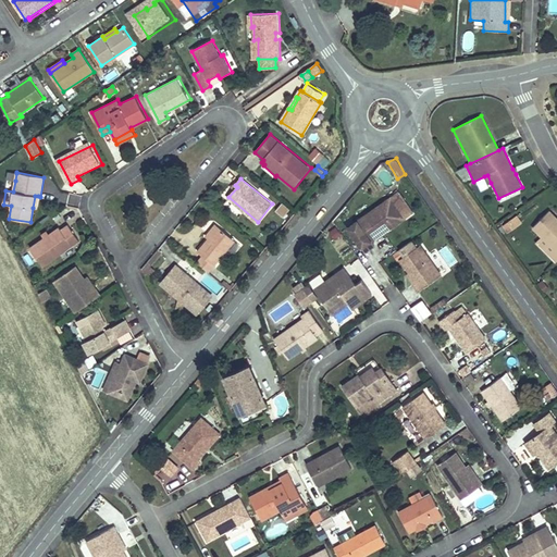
[(347,227),(366,254),(375,247),(372,243),(407,219),(392,197),(347,227)]
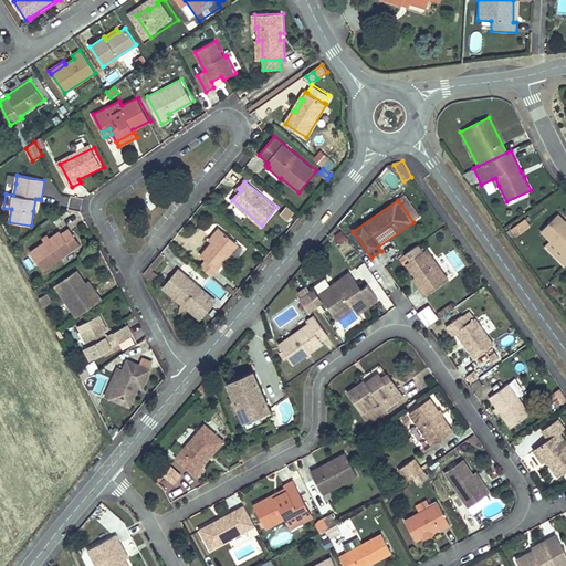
[(542,232),(552,241),(565,255),(559,261),(565,268),(565,265),(565,222),(558,216),(542,232)]
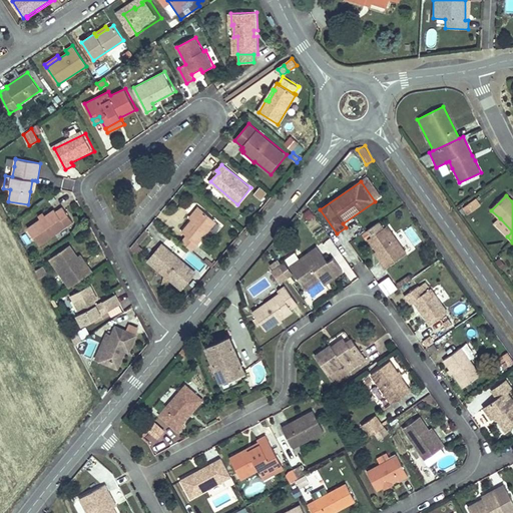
[(476,197),(461,205),(466,212),(480,204),(476,197)]
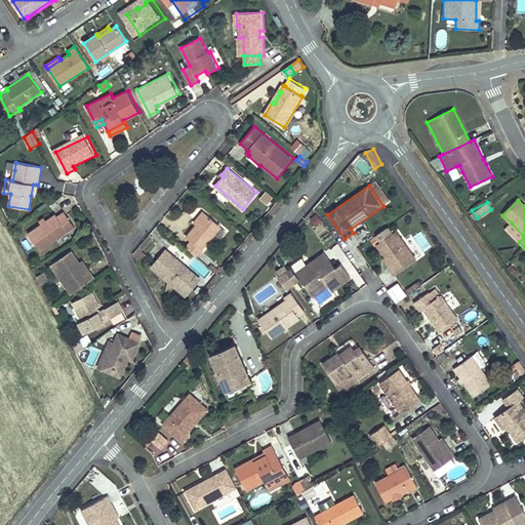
[(31,234),(44,252),(78,229),(68,213),(61,218),(58,214),(48,221),(50,224),(46,227),(44,225),(31,234)]
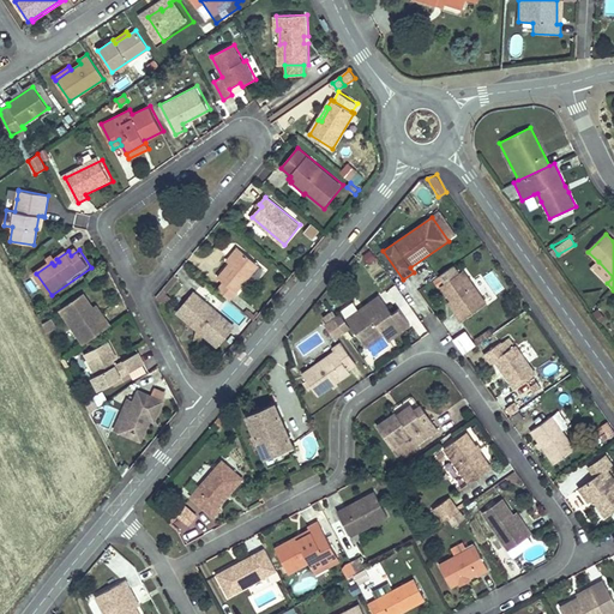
[(233,265),(244,252),(241,250),(229,263),(233,265)]
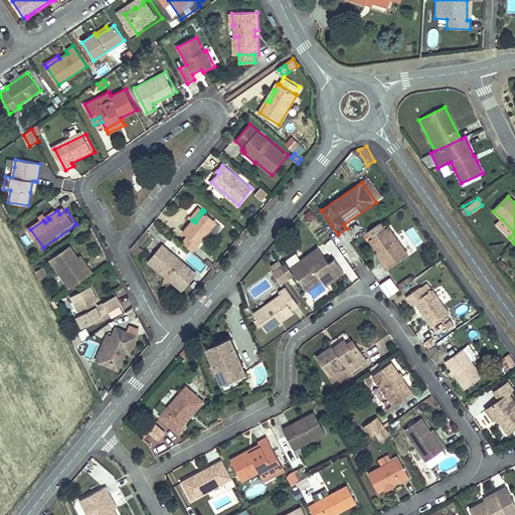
[(183,244),(194,253),(219,224),(204,211),(195,222),(184,234),(189,238),(183,244)]
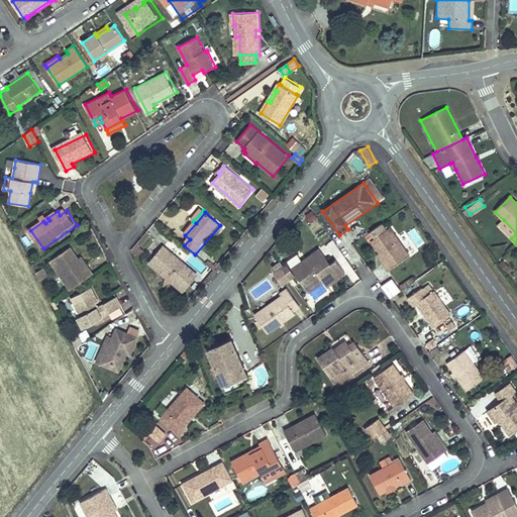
[(498,226),(511,238),(516,233),(504,220),(498,226)]
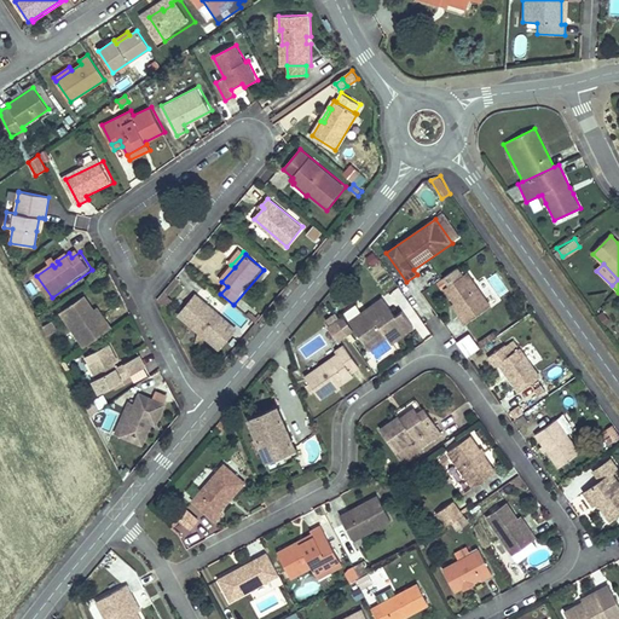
[(447,283),(463,272),(460,268),(445,278),(447,283)]
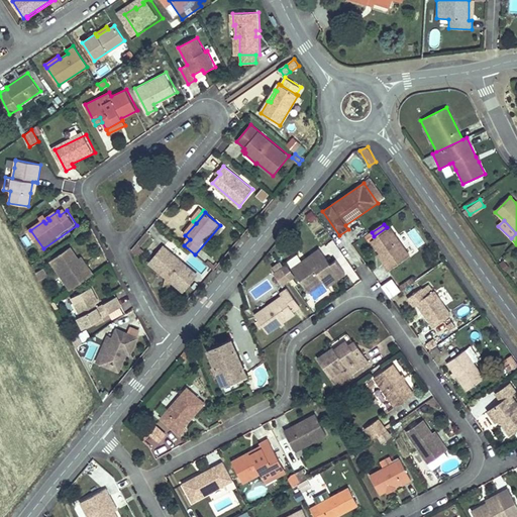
[(389,271),(410,255),(390,228),(388,229),(387,227),(374,236),(376,238),(372,241),(380,253),(386,263),(384,264),(389,271)]
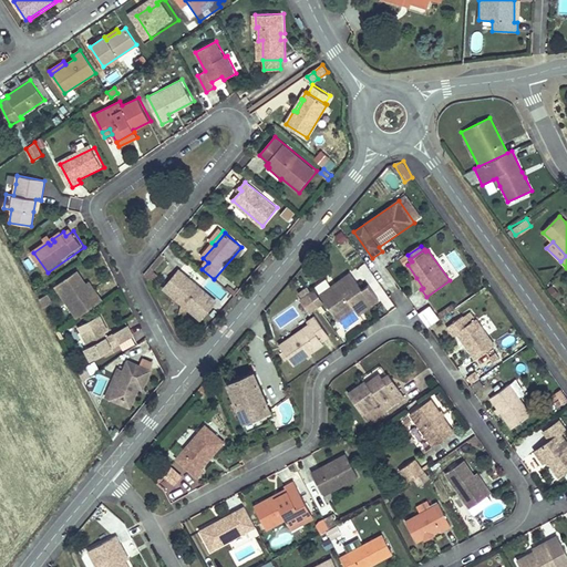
[(163,256),(151,269),(154,272),(167,258),(163,256)]
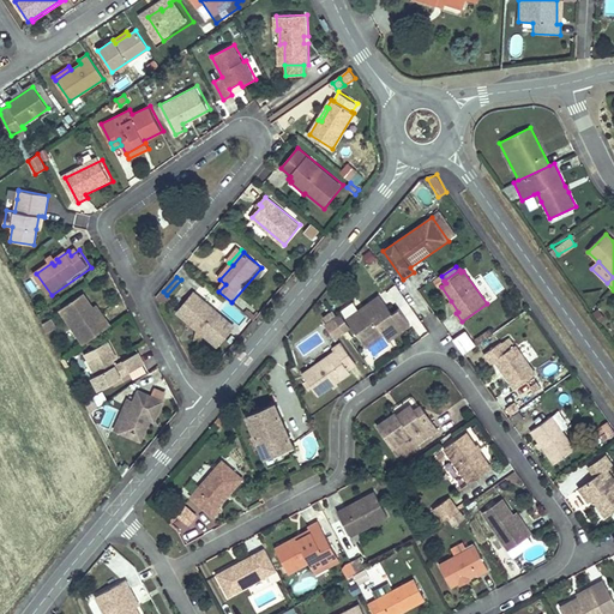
[(158,298),(164,308),(172,299),(167,295),(163,292),(158,298)]
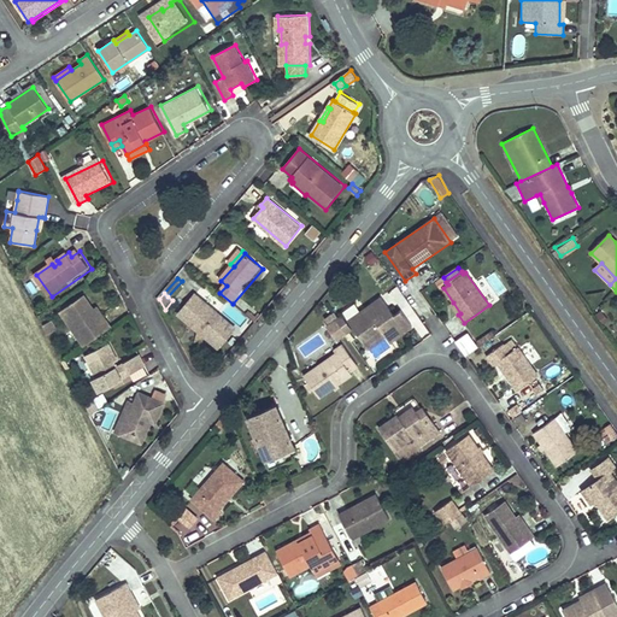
[(217,348),(234,329),(197,295),(180,316),(217,348)]
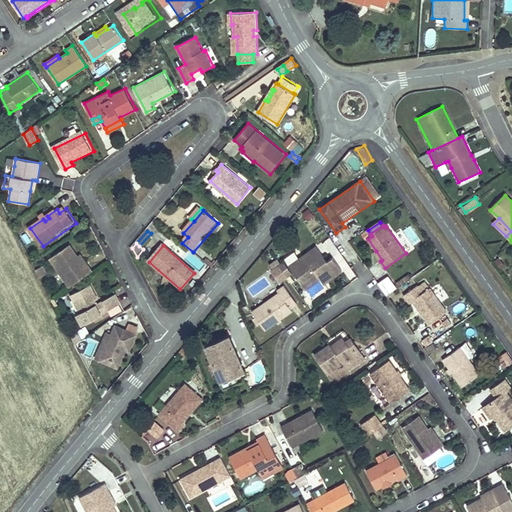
[(53,260),(73,288),(95,274),(89,266),(87,268),(80,257),(73,246),(53,260)]
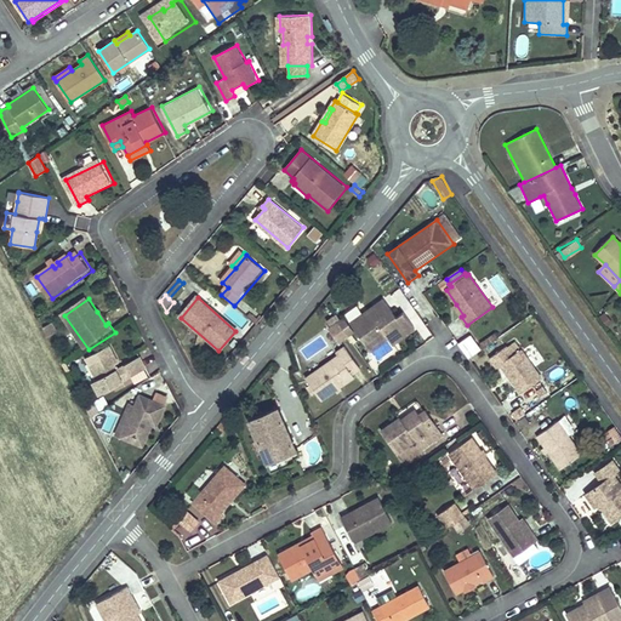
[(397,342),(416,329),(404,312),(397,317),(385,298),(364,313),(352,322),(366,343),(377,336),(388,339),(392,335),(397,342)]
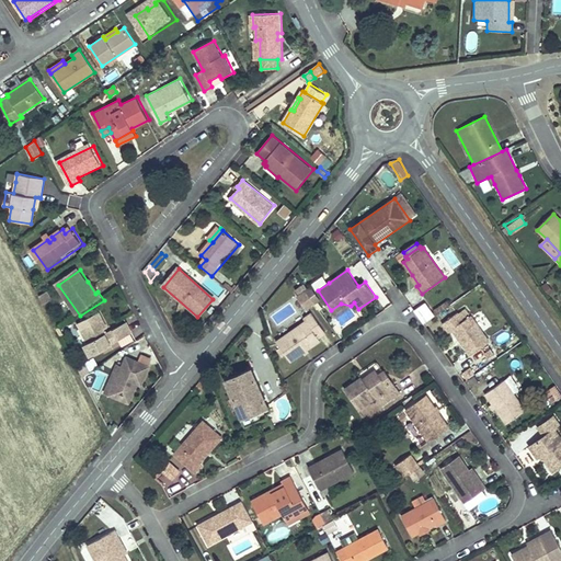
[(312,283),(318,290),(329,283),(323,275),(312,283)]
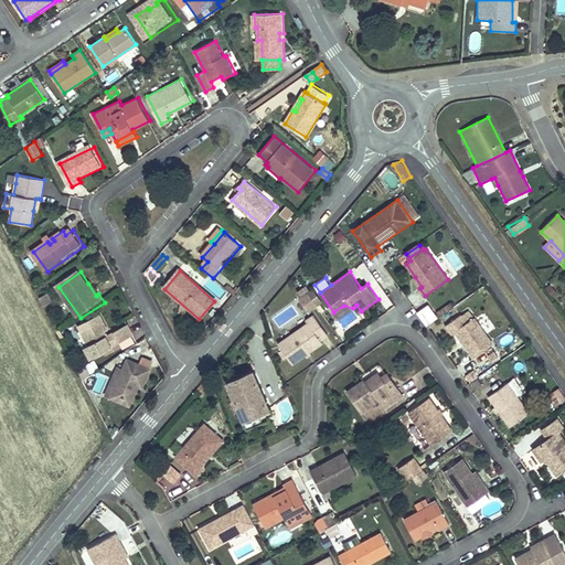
[(413,278),(419,288),(422,287),(415,277),(413,278)]
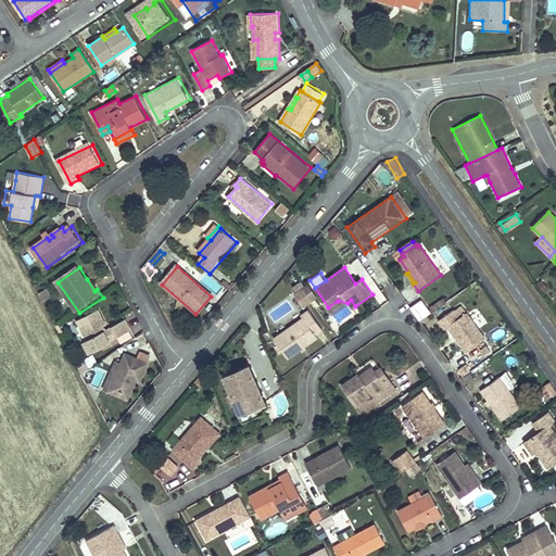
[(89,277),(87,279),(95,291),(97,289),(89,277)]
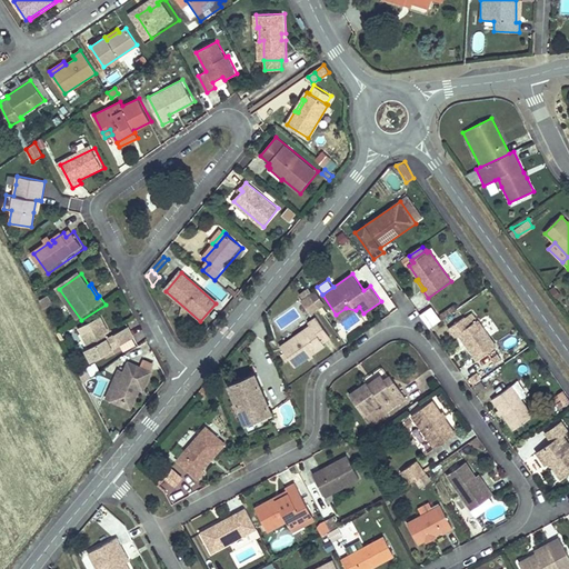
[(303,299),(312,292),(309,288),(300,293),(303,299)]
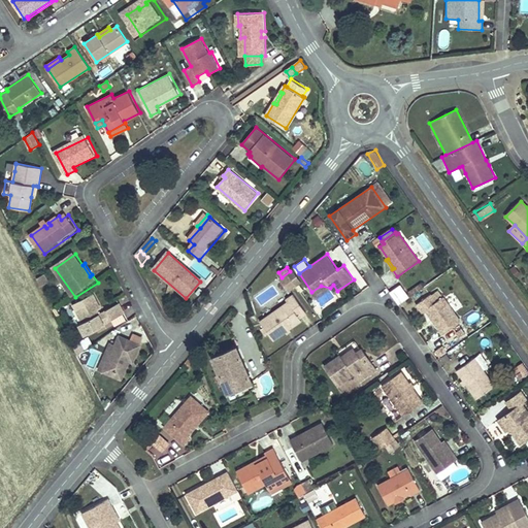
[(213,268),(211,270),(220,278),(222,275),(213,268)]
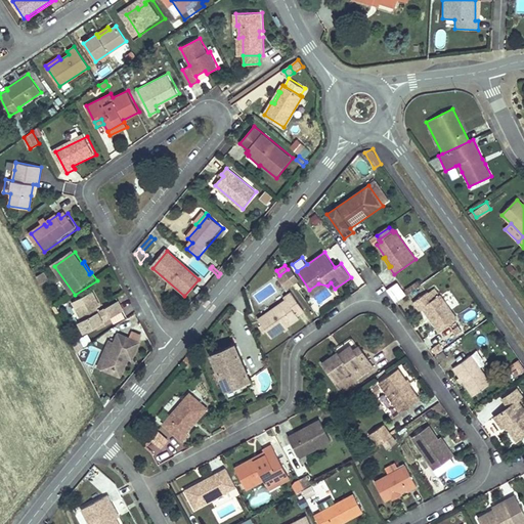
[(300,280),(291,267),(288,269),(279,275),(277,276),(287,290),(300,280)]
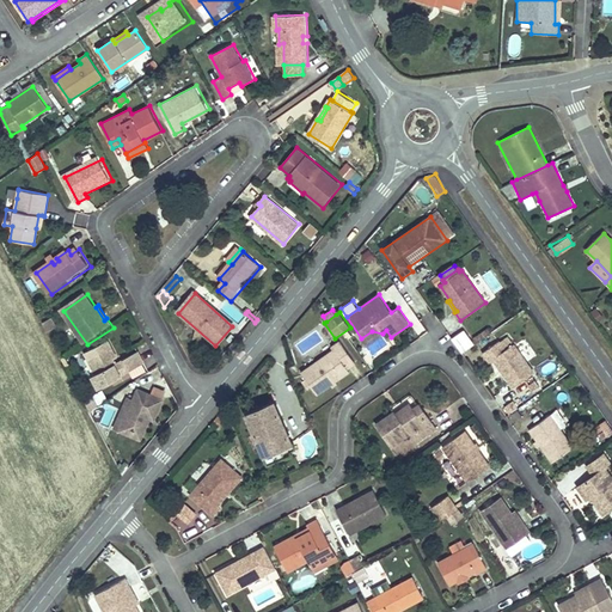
[(51,318),(43,323),(48,331),(56,326),(51,318)]
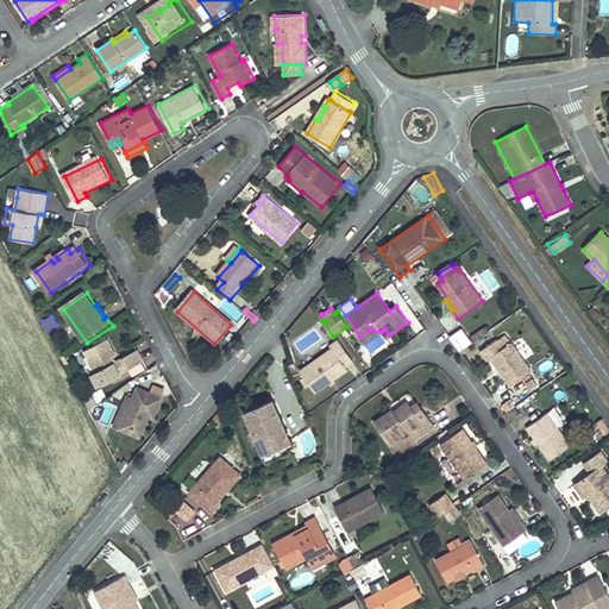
[(449,336),(459,350),(472,341),(463,326),(449,336)]
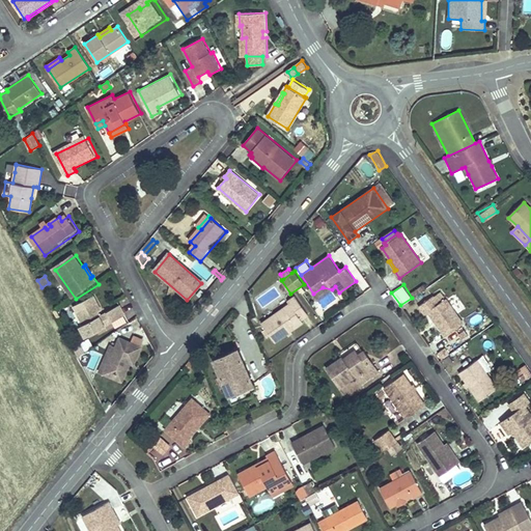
[(313,294),(317,300),(332,289),(323,287),(313,294)]
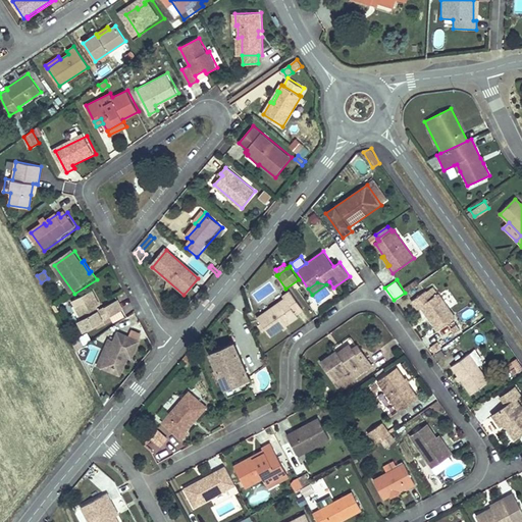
[(426,292),(413,301),(419,309),(422,307),(438,331),(457,319),(438,294),(437,295),(433,288),(426,293),(426,292)]
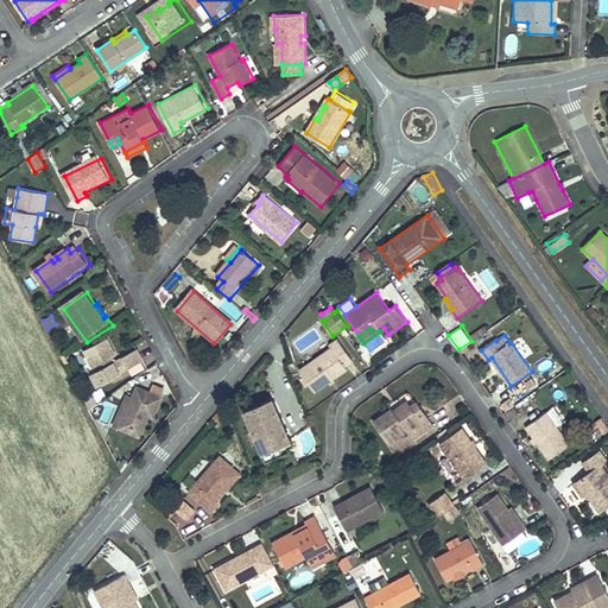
[(348,369),(346,366),(353,361),(339,340),(330,344),(333,348),(299,371),(315,392),(348,369)]
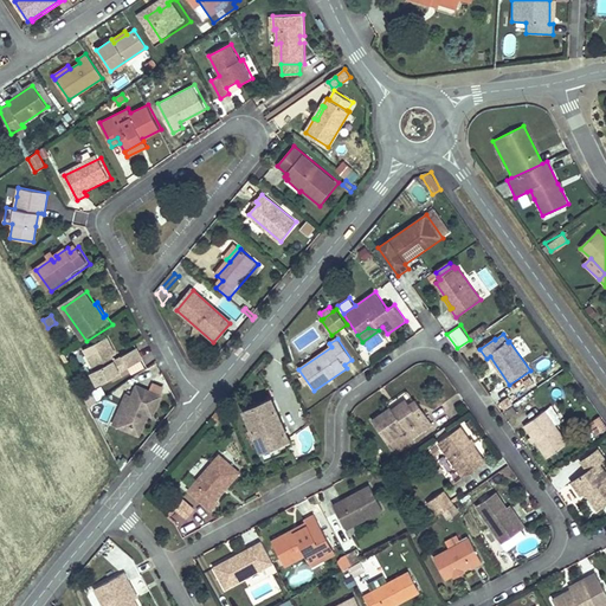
[(115,356),(108,341),(86,353),(97,374),(94,376),(100,387),(122,376),(121,374),(115,362),(113,358),(115,356)]
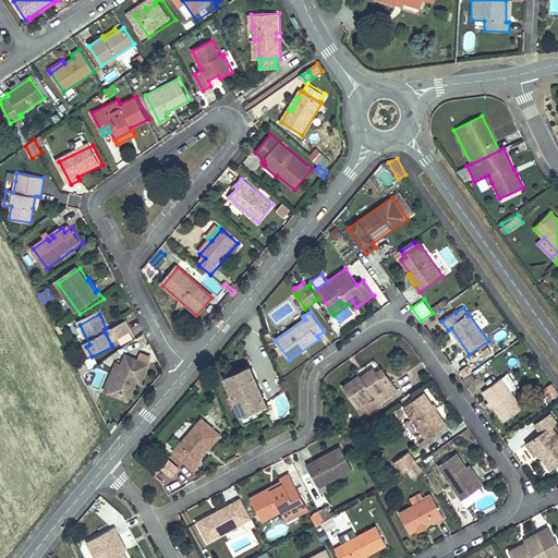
[(113,330),(119,340),(133,334),(126,323),(113,330)]
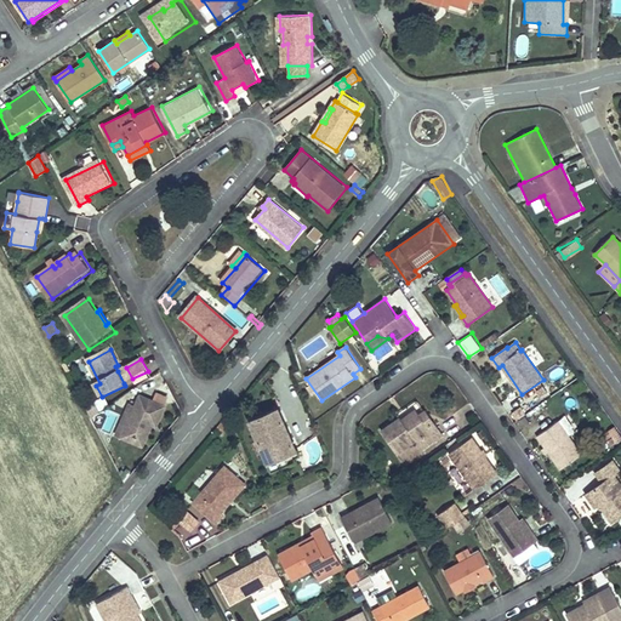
[(126,368),(118,371),(124,383),(132,379),(126,368)]
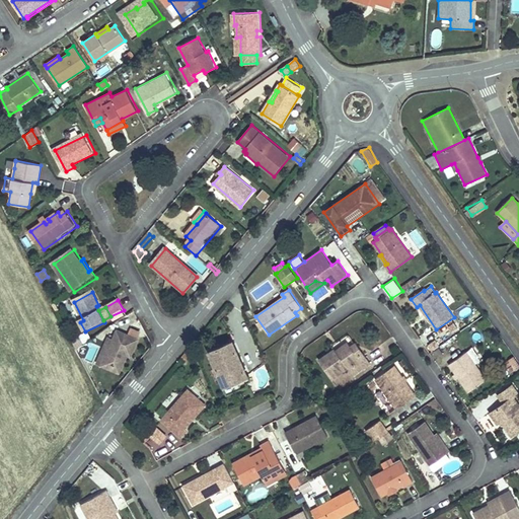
[(107,353),(101,366),(120,374),(126,362),(123,361),(125,356),(128,358),(130,359),(138,342),(117,331),(107,353)]
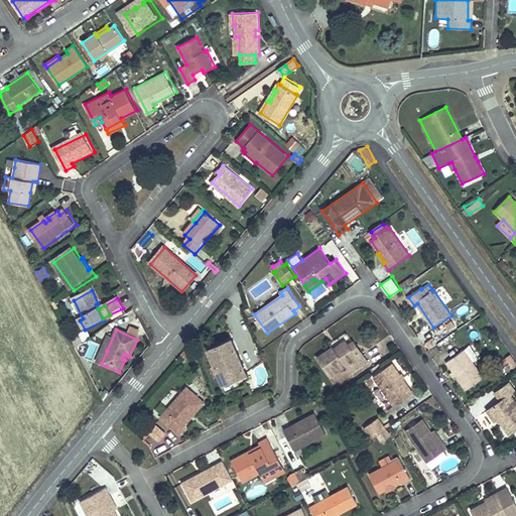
[(80,338),(73,341),(77,349),(84,345),(80,338)]
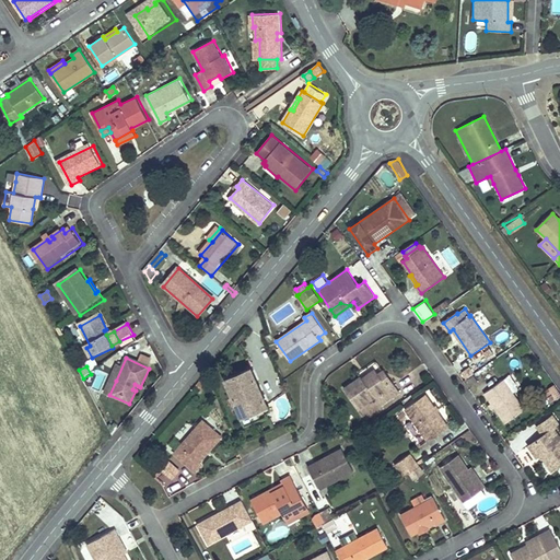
[(268,406),(252,366),(223,378),(240,419),(268,406)]
